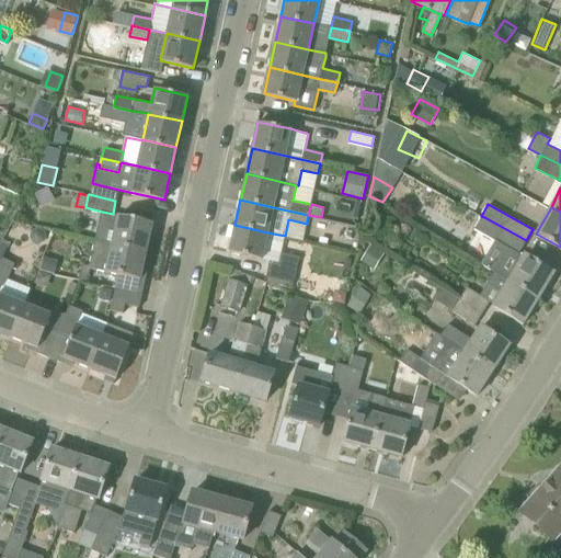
[(118,215),(113,214),(102,212),(95,238),(146,250),(152,223),(127,217),(118,215)]
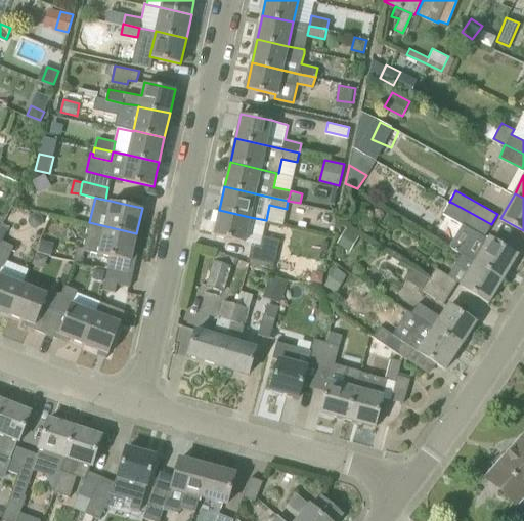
[(449,202),(443,213),(446,214),(462,223),(475,230),(463,252),(504,276),(518,254),(490,237),(489,236),(488,237),(484,235),(491,224),(452,203),(449,202)]
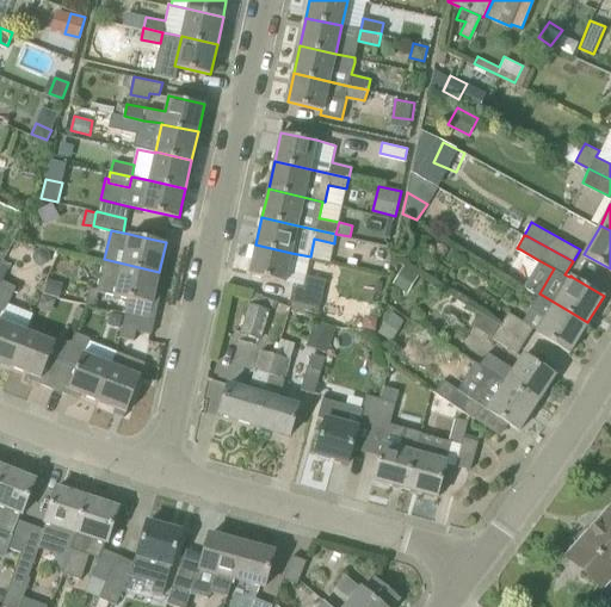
[(285,282),(291,253),(255,245),(250,273),(285,282)]
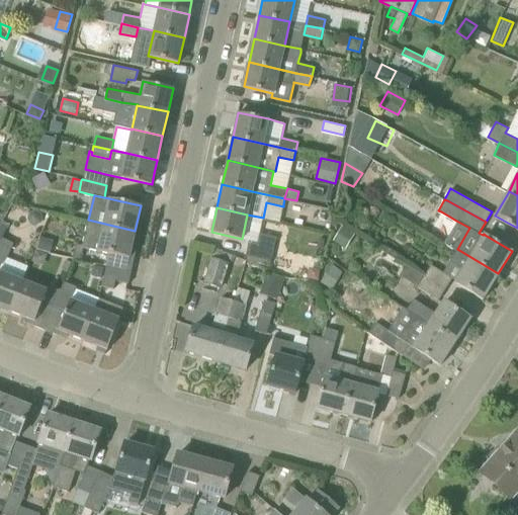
[(29,211),(27,218),(30,223),(35,225),(40,223),(42,217),(39,210),(34,209),(29,211)]
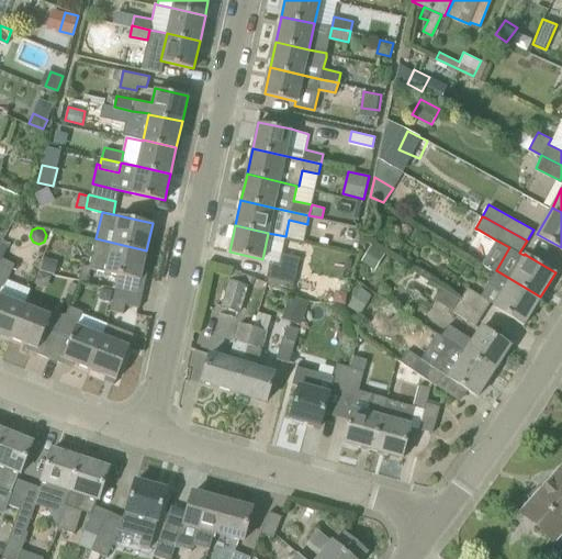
[(96,238),(90,265),(89,267),(90,268),(105,271),(119,275),(116,288),(143,293),(145,281),(146,277),(141,276),(146,250),(96,238)]
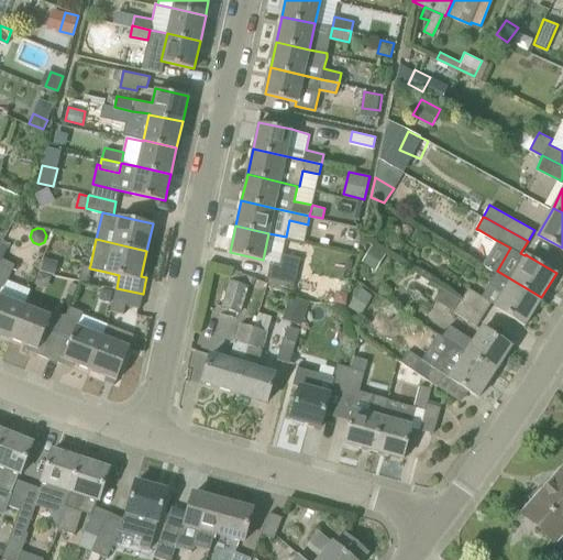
[(372,245),(362,260),(375,268),(385,254),(372,245)]
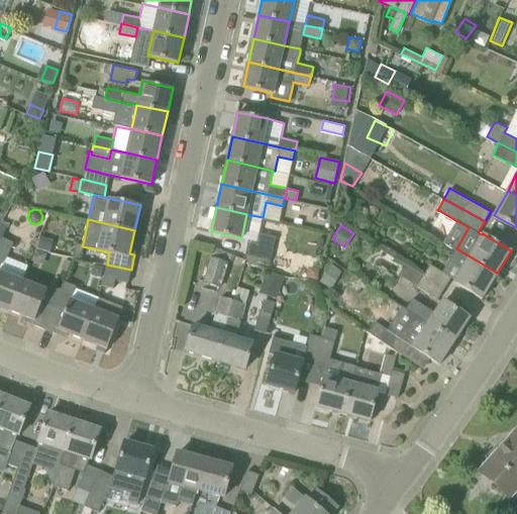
[(248,239),(245,255),(271,261),(275,239),(276,236),(259,232),(256,241),(248,239)]
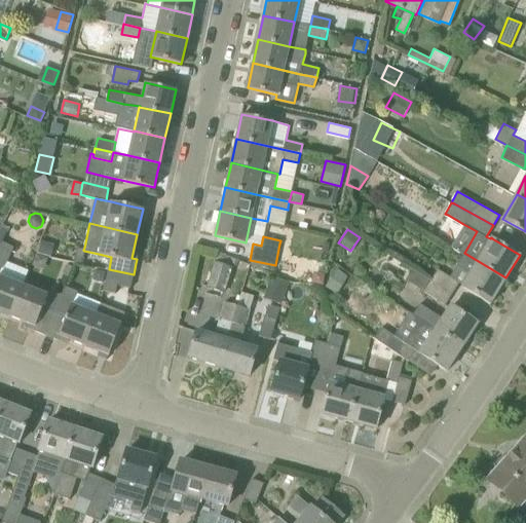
[(36,251),(51,256),(54,244),(40,238),(36,251)]
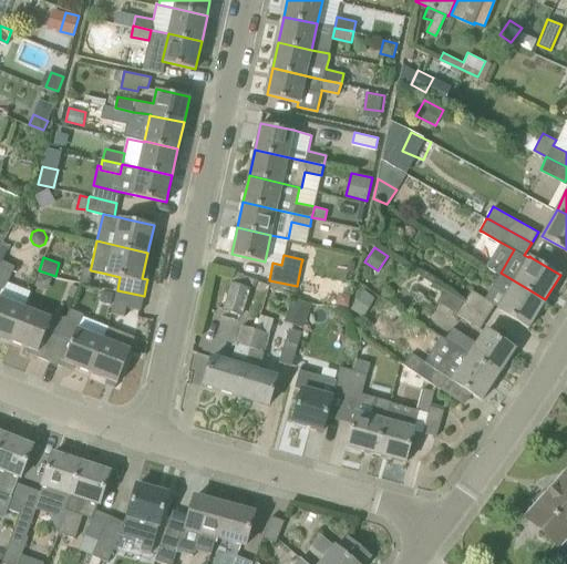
[(14,265),(2,259),(0,263),(0,287),(3,288),(14,265)]
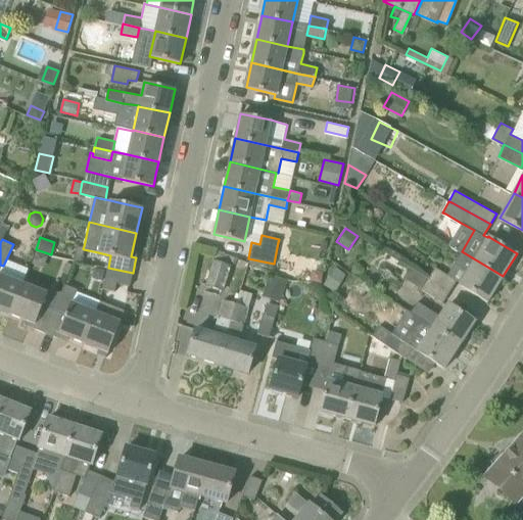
[(83,256),(84,249),(83,248),(84,246),(77,245),(74,260),(80,261),(81,255),(83,256)]
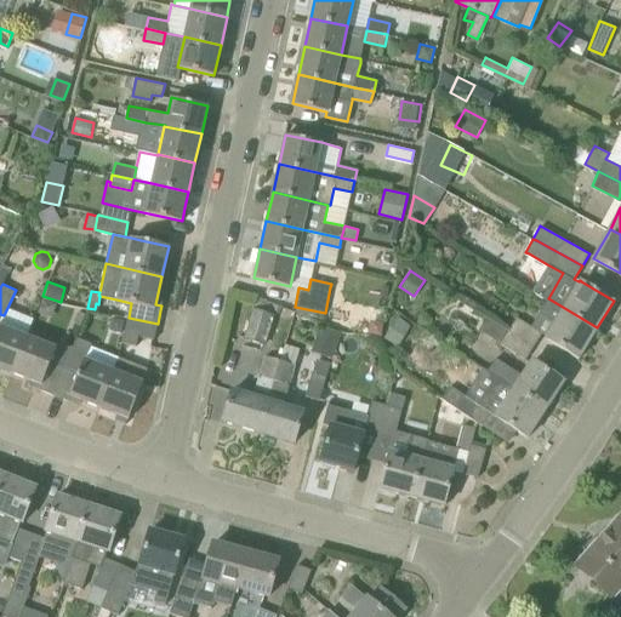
[(43,298),(38,312),(45,314),(52,316),(56,303),(43,298)]
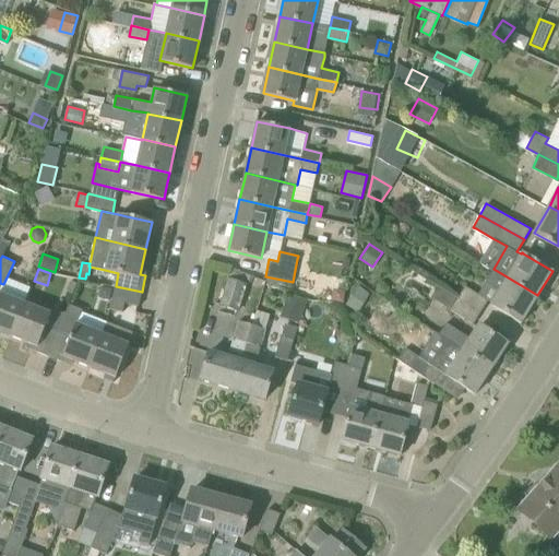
[(492,270),(486,282),(499,290),(491,302),(494,303),(491,305),(521,322),(537,295),(494,269),(492,270)]
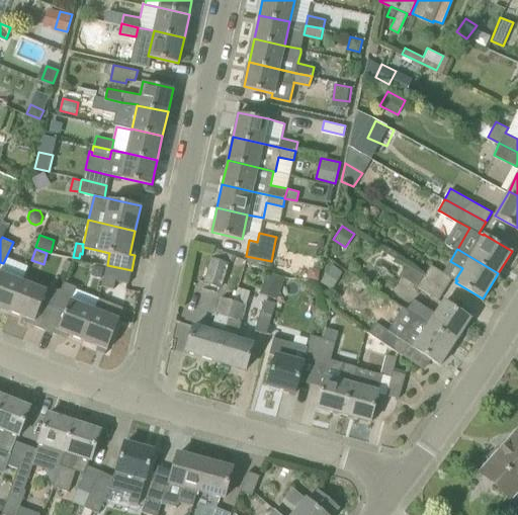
[(211,257),(204,281),(221,286),(229,262),(211,257)]
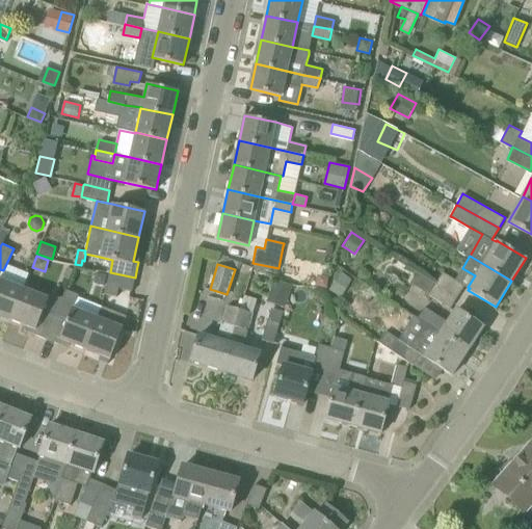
[(70,278),(73,268),(67,266),(63,275),(70,278)]
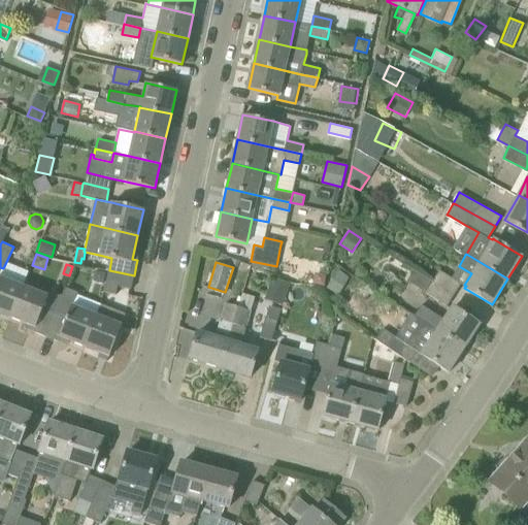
[(103,282),(105,271),(94,269),(93,274),(97,281),(103,282)]
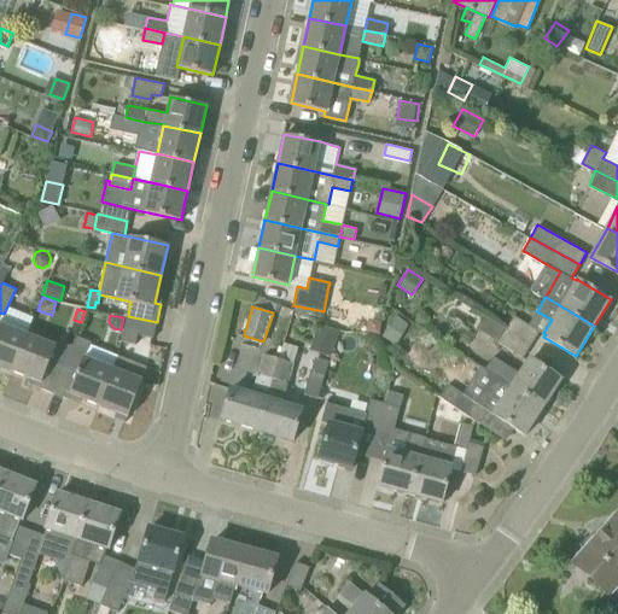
[(514,315),(507,327),(532,343),(540,331),(529,325),(514,315)]
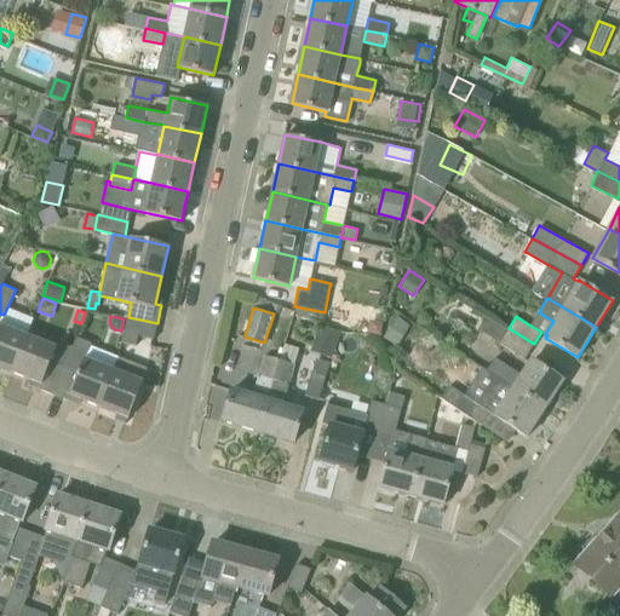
[(128,317),(125,332),(122,340),(136,343),(137,334),(154,338),(158,323),(128,317)]
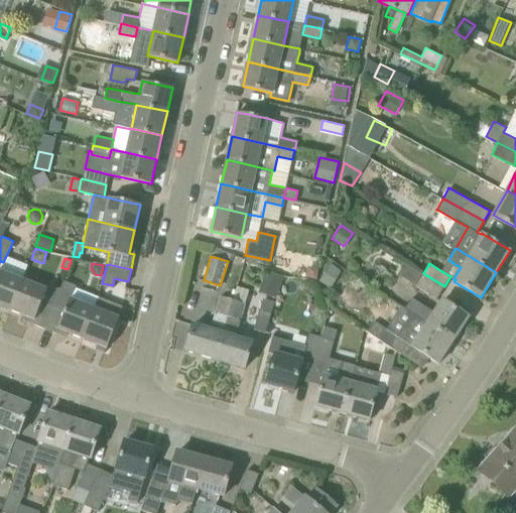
[(340,270),(330,264),(319,280),(330,286),(340,270)]
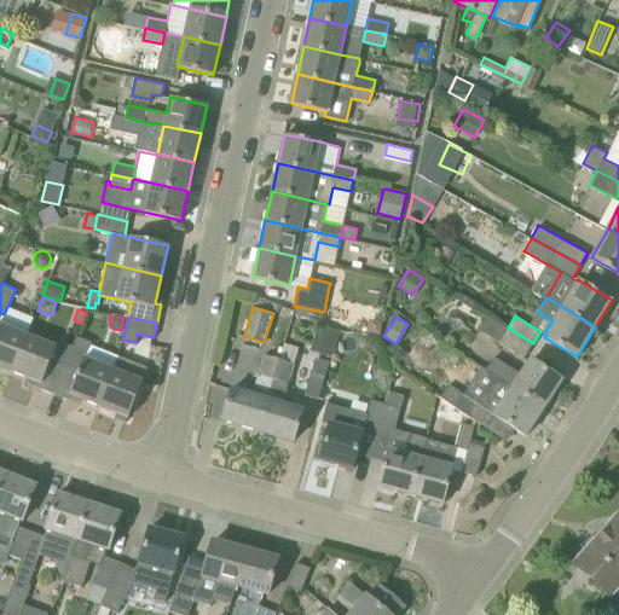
[(369,324),(368,331),(380,334),(381,321),(375,320),(369,324)]
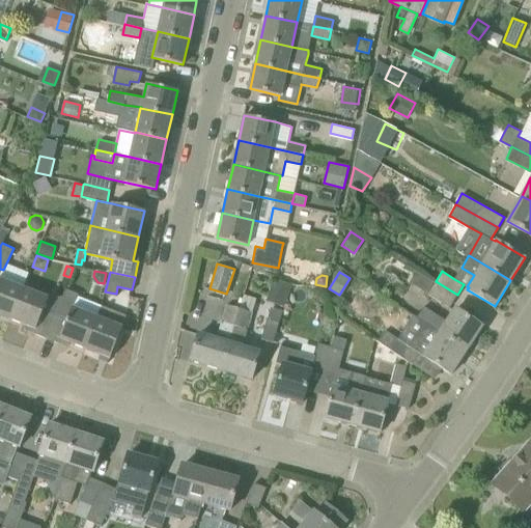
[(0,277),(0,313),(10,317),(23,286),(0,277)]
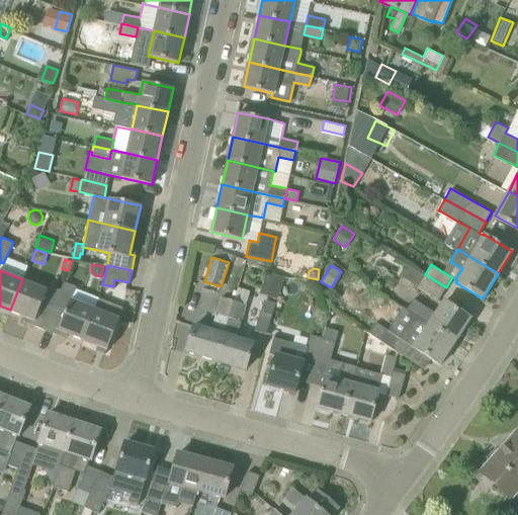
[(260,293),(277,298),(284,276),(267,271),(260,293)]
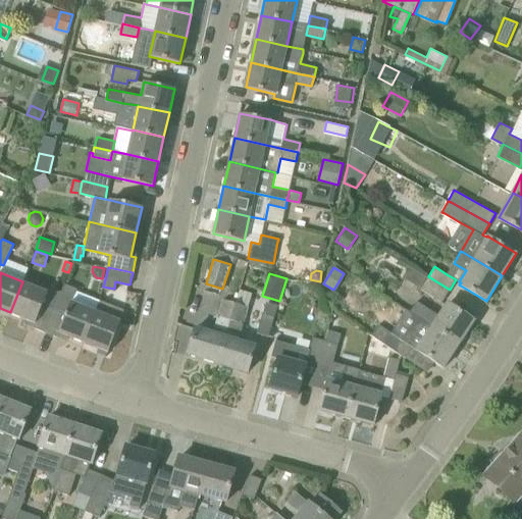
[(450,290),(428,276),(421,288),(442,302),(450,290)]
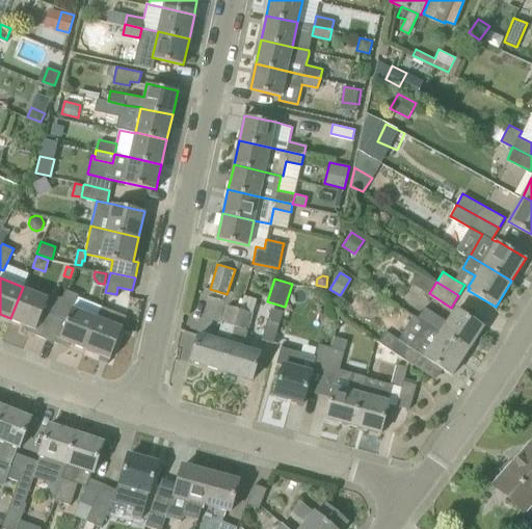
[(23,287),(10,318),(27,325),(33,327),(31,333),(32,333),(46,338),(55,315),(44,310),(47,298),(48,296),(23,287)]
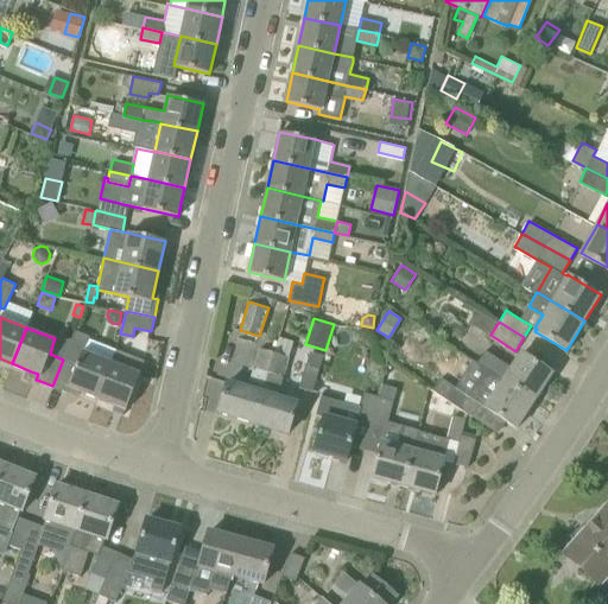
[(75,330),(71,339),(52,386),(69,393),(71,387),(96,398),(111,362),(84,351),(89,336),(75,330)]
